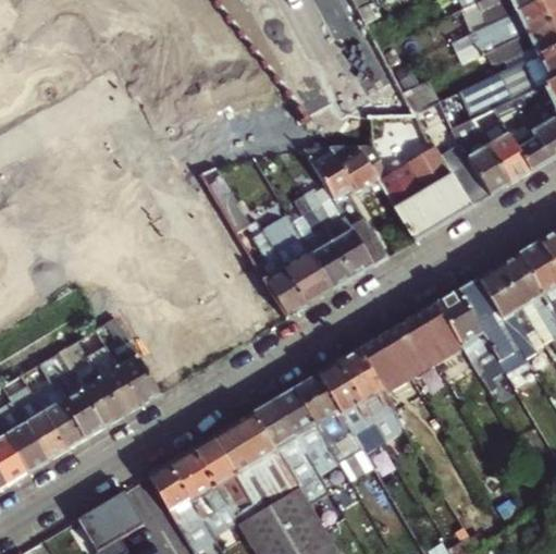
[(440,0),(447,16),(481,0),(440,0)]
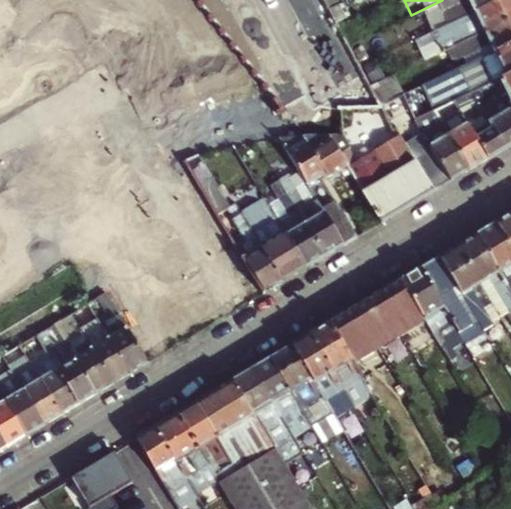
[(456,7),(460,16),(494,0),(442,0),(411,15),(416,25),(424,20),(425,22),(443,13),(456,7)]
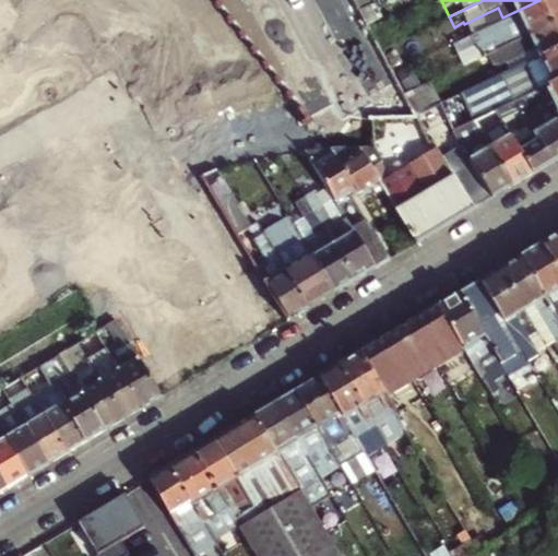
[(483,55),(499,47),(557,18),(557,0),(539,0),(502,18),(508,27),(482,40),(476,43),(483,55)]
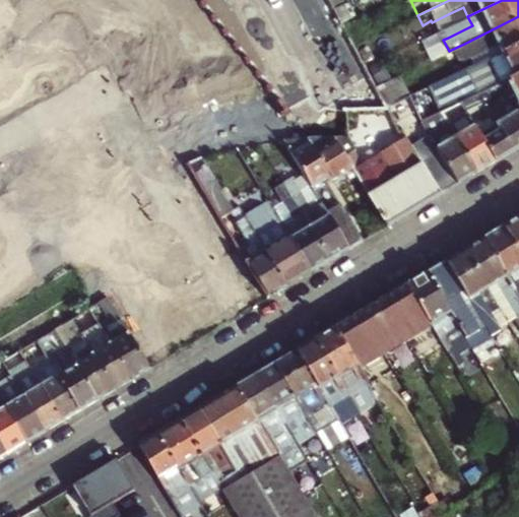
[(455,22),(467,16),(463,7),(450,13),(455,22)]
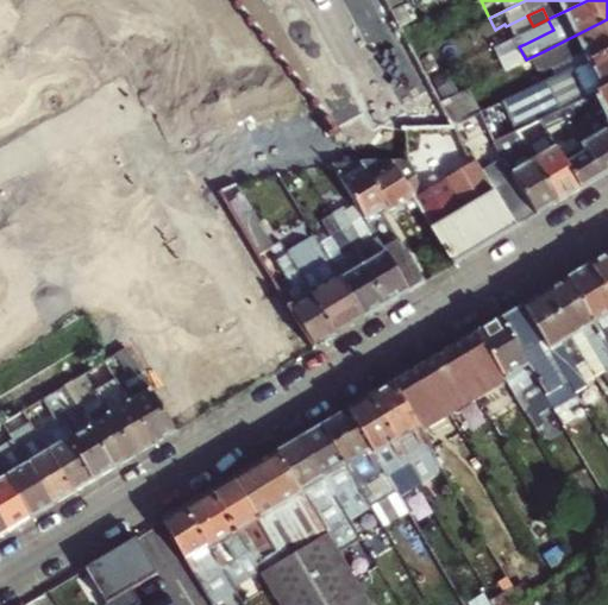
[(519,33),(525,44),(553,30),(547,19),(533,26),(519,33)]
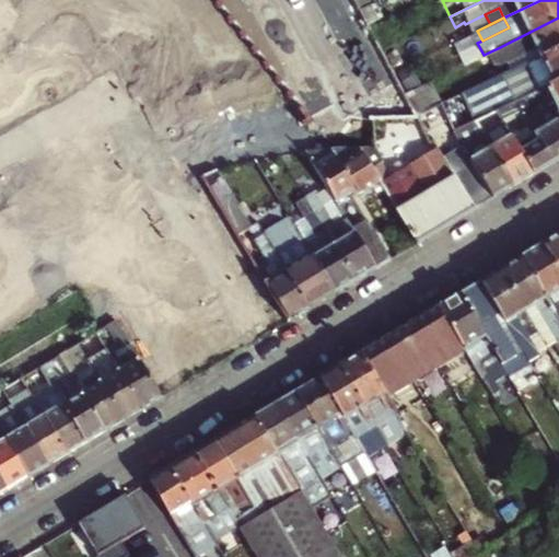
[(520,54),(524,62),(558,45),(558,18),(500,47),(507,60),(520,54)]
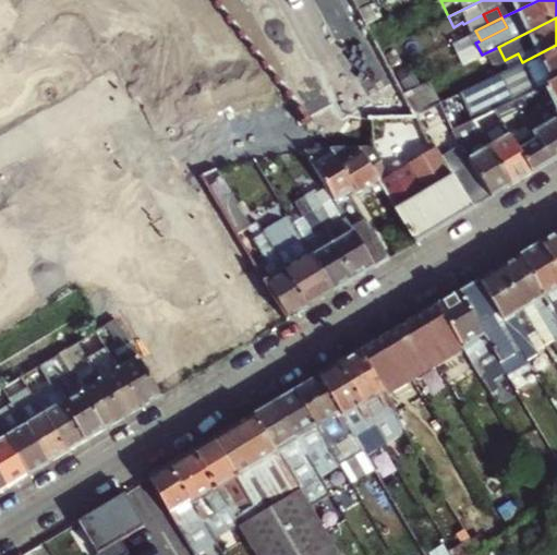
[(520,96),(537,88),(556,77),(556,45),(522,62),(439,103),(444,112),(452,129),(465,123),(472,119),(493,110),(520,96)]
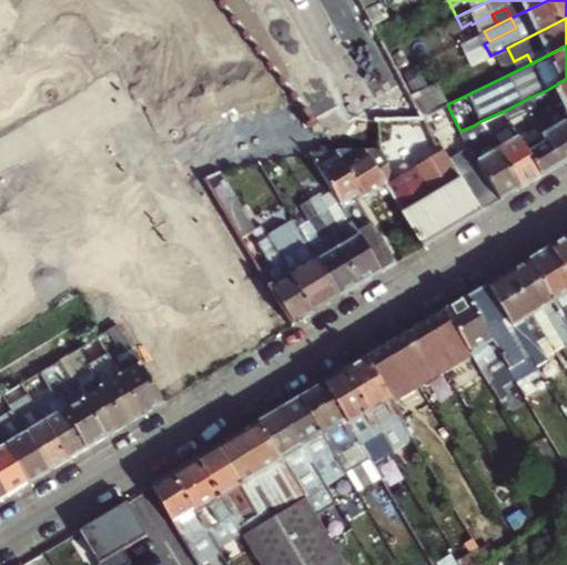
[(566,79),(547,90),(556,106),(554,106),(563,122),(566,129),(566,128),(566,79)]
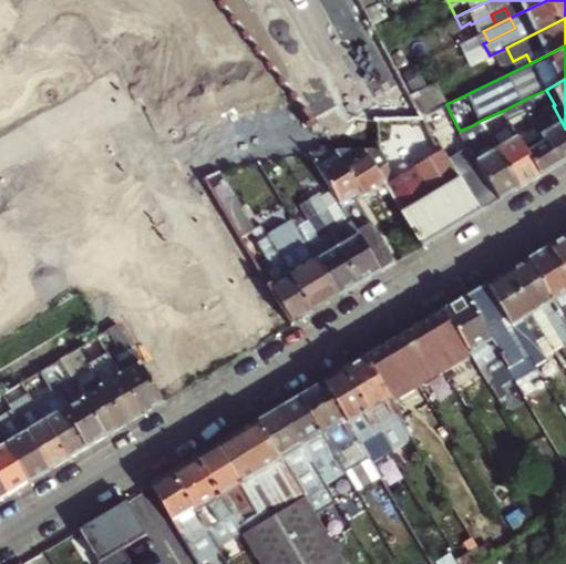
[(421,115),(446,104),(436,81),(410,94),(411,96),(421,115)]
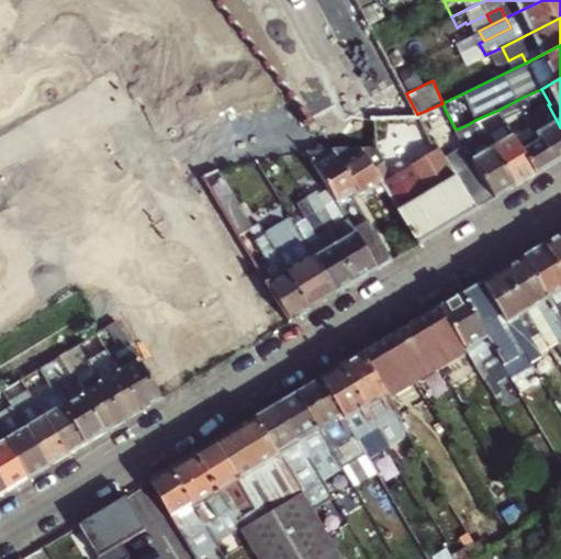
[(542,130),(524,97),(496,111),(501,118),(520,109),(536,134),(542,130)]
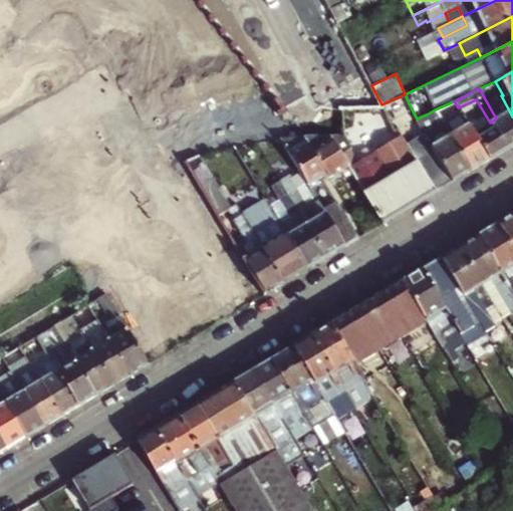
[(404,124),(409,122),(402,106),(409,103),(405,94),(381,104),(382,106),(388,115),(394,130),(398,129),(401,134),(406,143),(412,139),(404,124)]
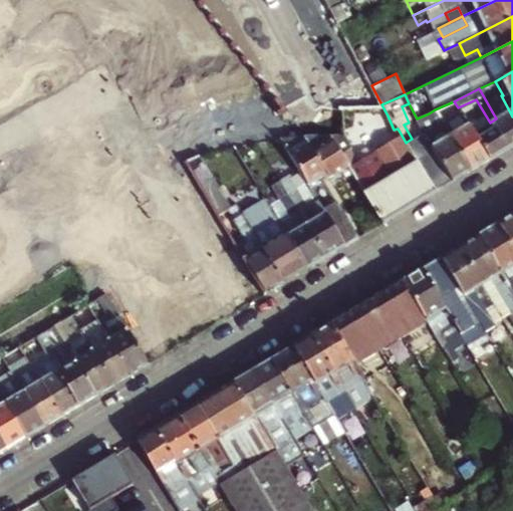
[(489,157),(512,143),(512,115),(512,116),(509,110),(496,118),(490,122),(476,99),(458,107),(489,157)]
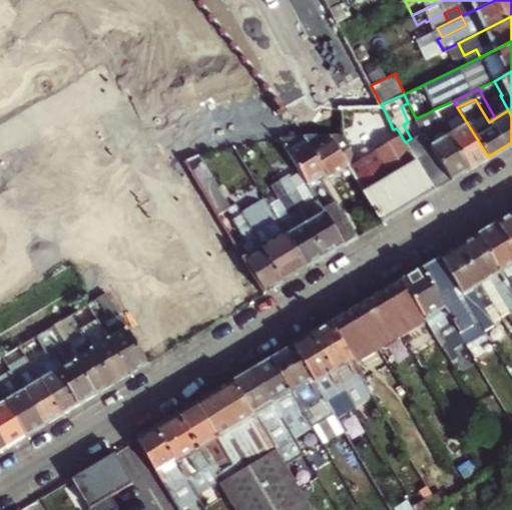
[(470,168),(488,156),(457,107),(453,101),(434,109),(470,168)]
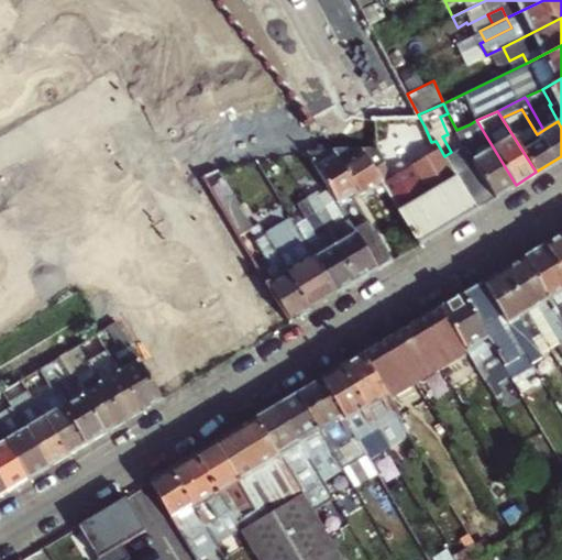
[(448,134),(456,130),(448,113),(440,117),(448,134)]
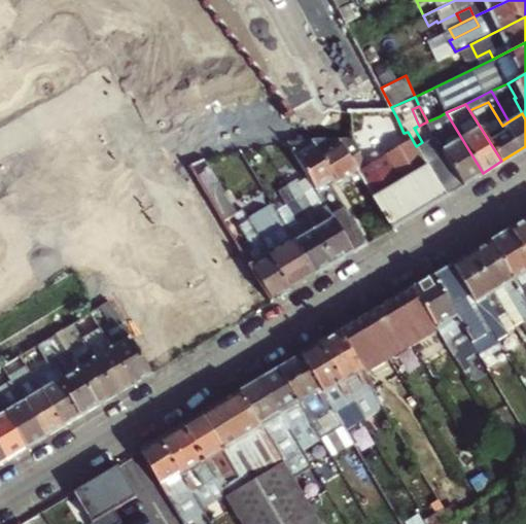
[(464,183),(483,173),(446,112),(440,116),(447,128),(434,135),(464,183)]
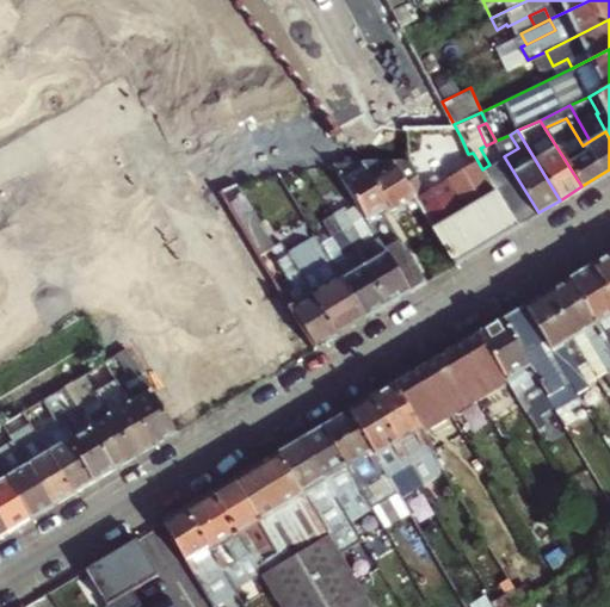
[(517,225),(538,212),(504,156),(490,165),(482,169),(517,225)]
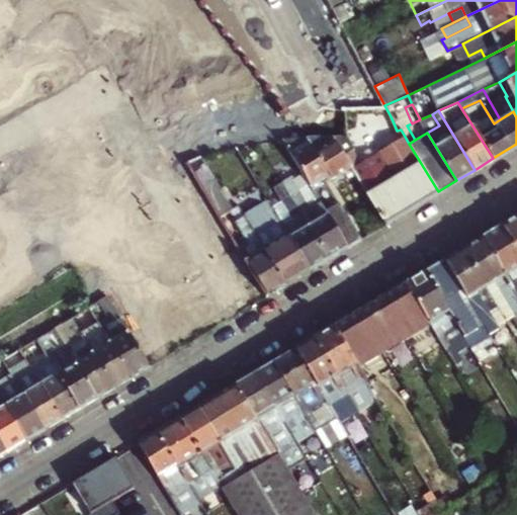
[(335,182),(332,177),(316,149),(323,145),(320,140),(319,134),(282,138),(309,182),(316,193),(335,182)]
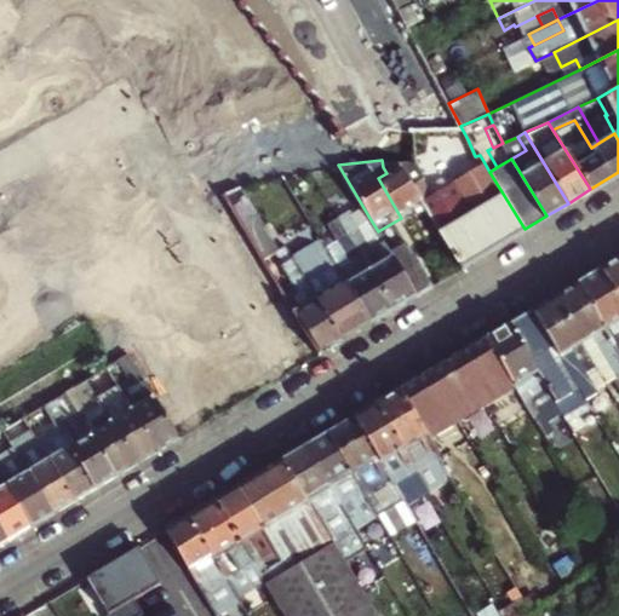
[(397,212),(422,199),(412,183),(422,177),(424,177),(416,162),(400,161),(382,160),(383,167),(387,173),(378,178),(397,212)]
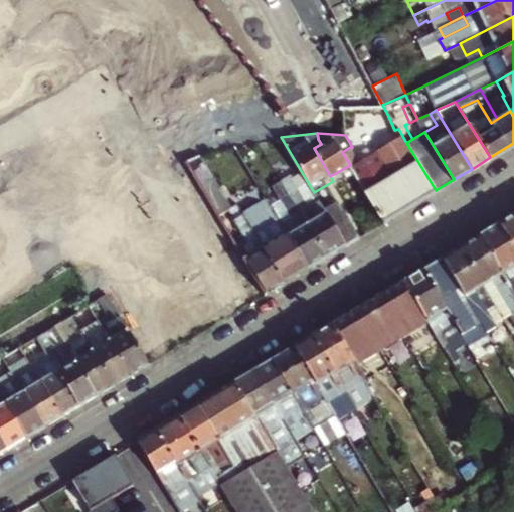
[(407,207),(436,190),(406,143),(401,134),(358,160),(350,147),(342,152),(350,165),(359,180),(383,221),(407,207)]
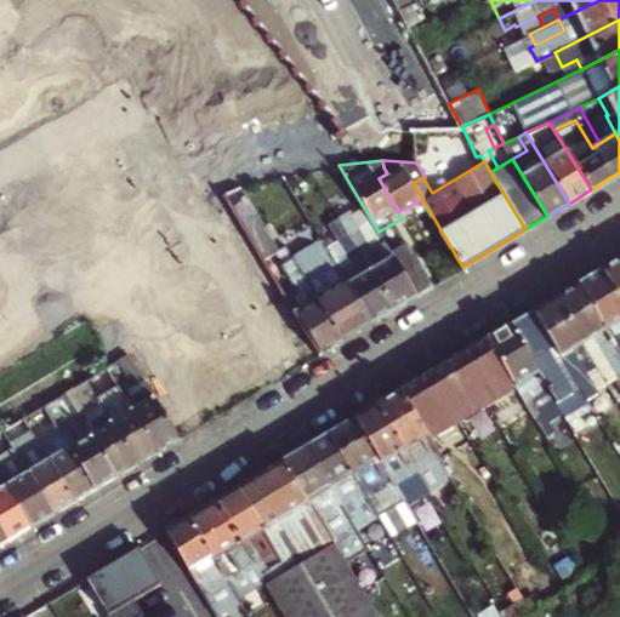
[(283,175),(296,196),(317,183),(310,170),(283,175)]
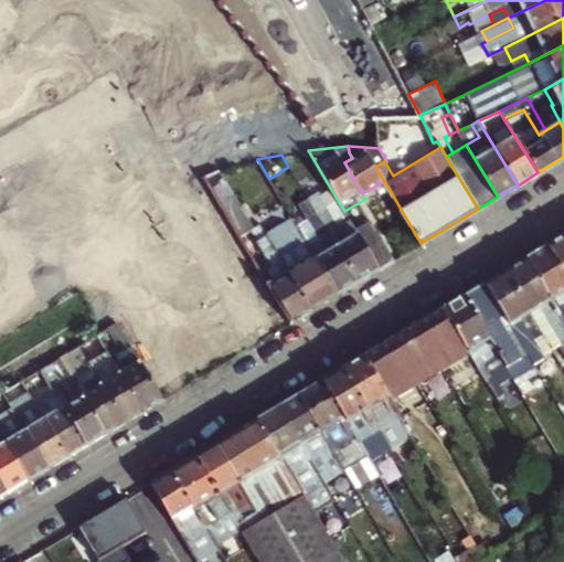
[(358,282),(379,268),(354,229),(347,214),(336,221),(326,205),(317,190),(307,197),(330,235),(358,282)]
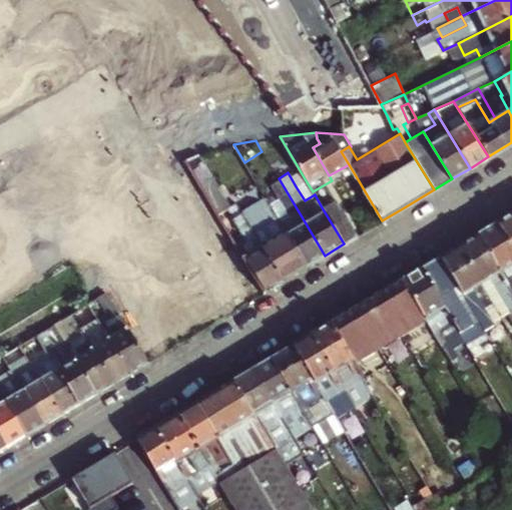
[(306,267),(325,256),(300,213),(279,178),(271,183),(279,197),(287,211),(277,217),(306,267)]
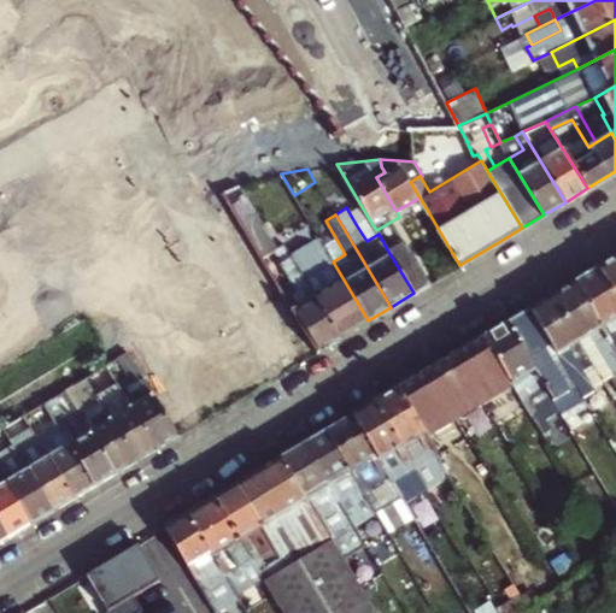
[(379,234),(376,230),(368,217),(356,224),(367,241),(379,234)]
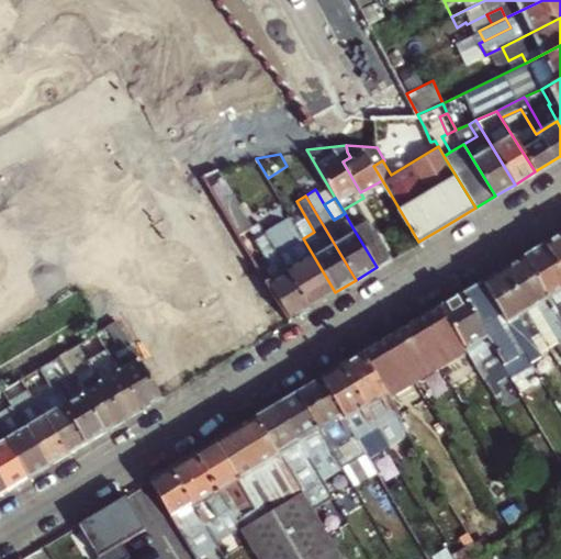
[(303,238),(314,232),(305,216),(293,223),(303,238)]
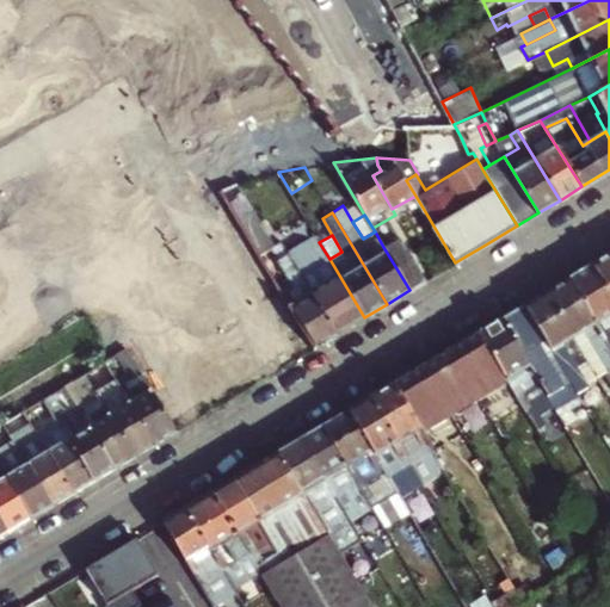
[(410,290),(425,280),(400,237),(383,247),(410,290)]
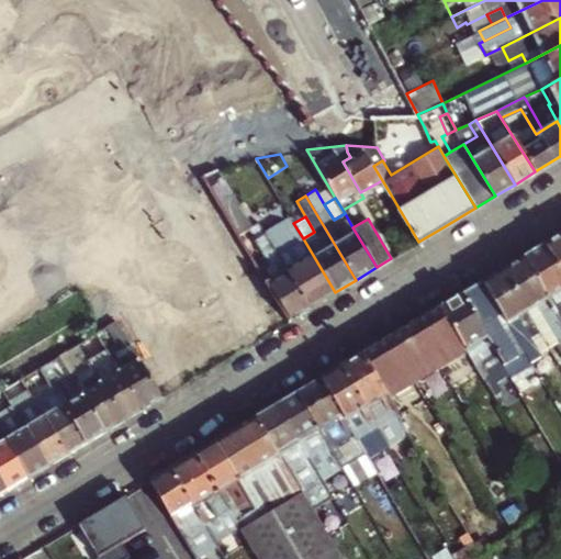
[(260,242),(268,237),(257,220),(249,224),(260,242)]
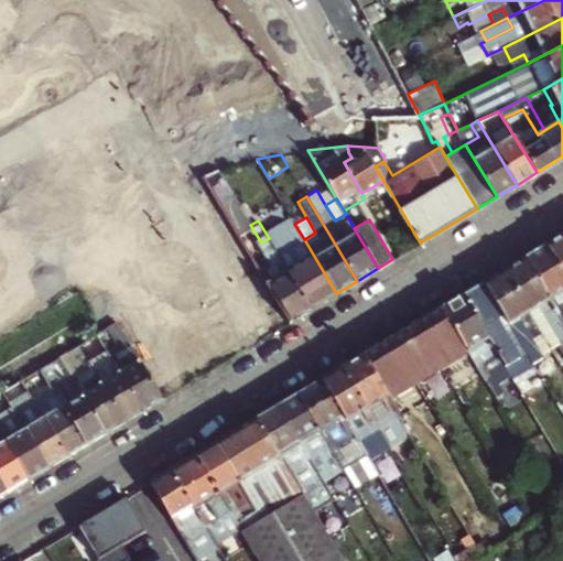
[(310,309),(336,293),(304,239),(294,224),(294,223),(269,238),(310,309)]
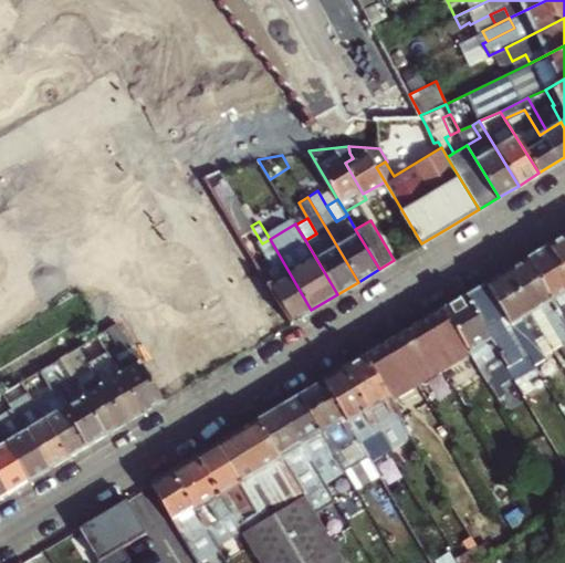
[(243,238),(249,235),(247,229),(240,233),(243,238)]
